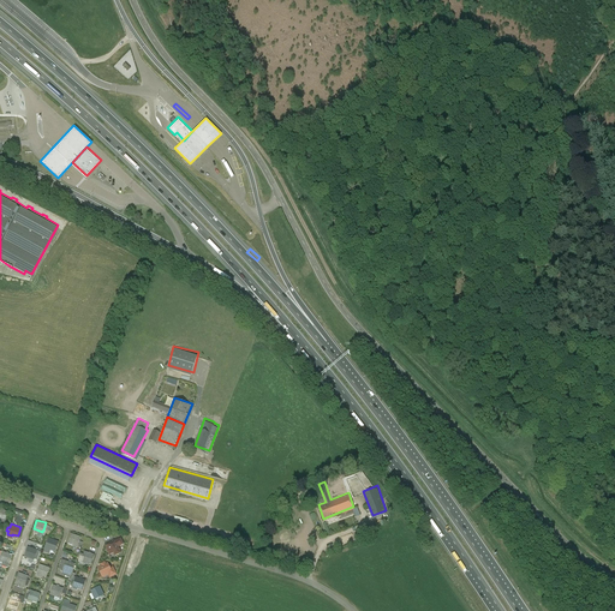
[(370,525),(357,529),(359,537),(372,532),(370,525)]
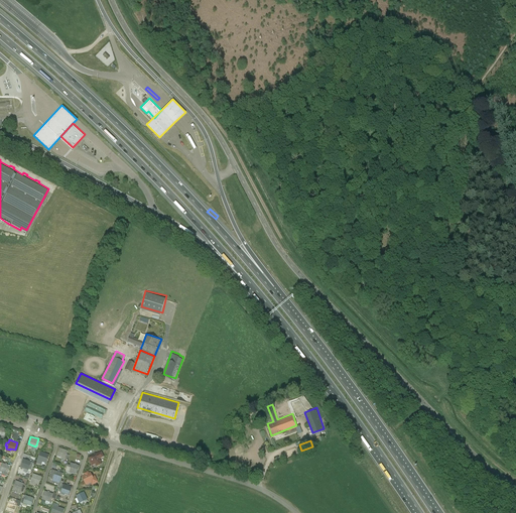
[(68,450),(59,446),(57,454),(61,456),(60,456),(65,458),(66,455),(67,452),(68,450)]
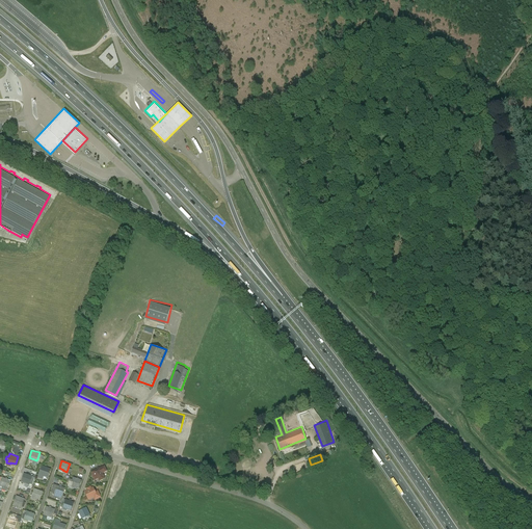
[(104,464),(91,470),(94,473),(95,473),(97,477),(98,476),(103,474),(102,471),(107,469),(104,464)]
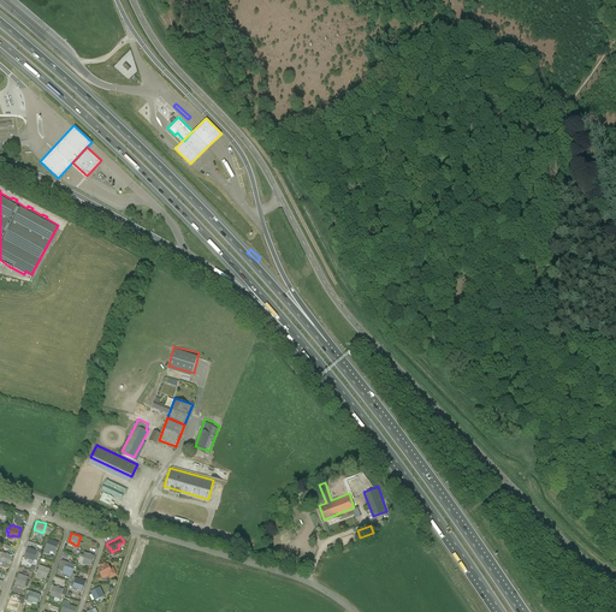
[(58,541),(48,538),(46,545),(45,550),(48,552),(49,548),(55,550),(58,541)]
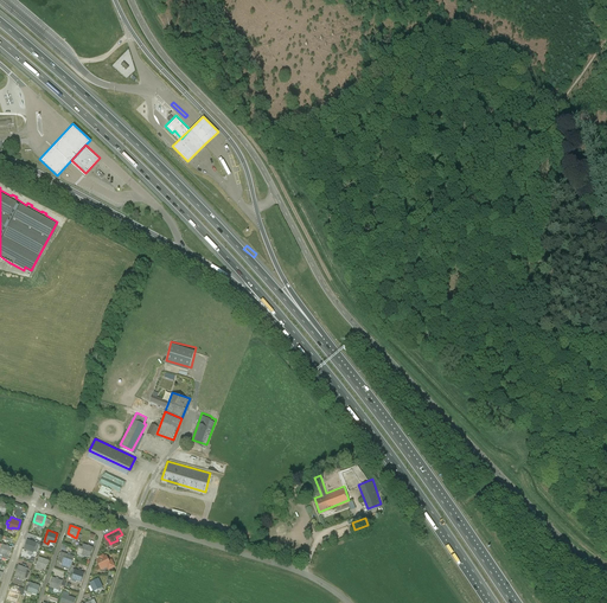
[(39,541),(27,538),(24,546),(29,549),(27,552),(32,553),(33,549),(37,550),(39,541)]
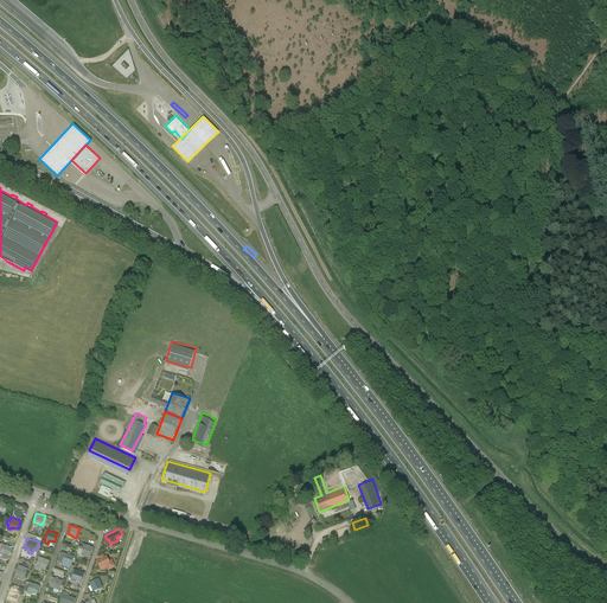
[(12,545),(0,540),(0,546),(0,547),(0,552),(2,555),(2,556),(7,558),(12,545)]
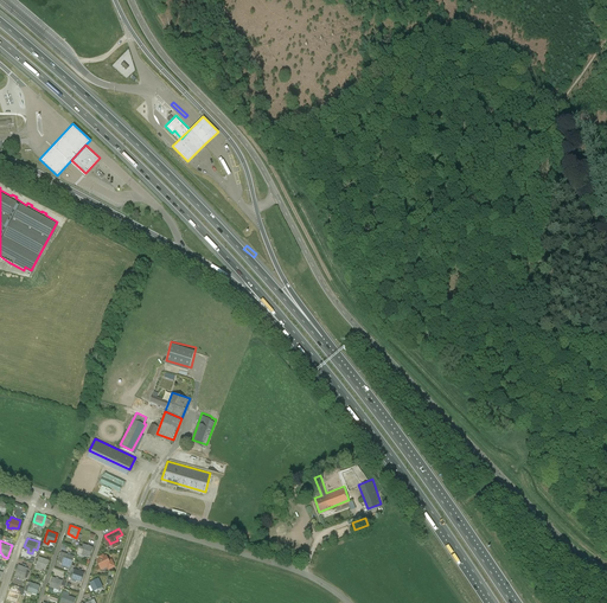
[(93,545),(83,543),(82,545),(81,550),(81,551),(90,555),(93,545)]
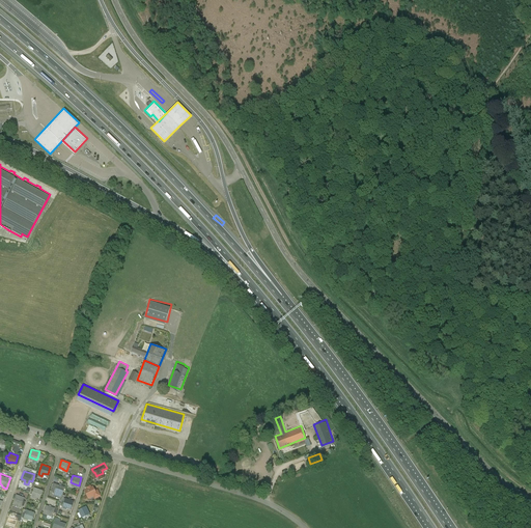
[(65,485),(54,481),(51,489),(55,491),(54,494),(60,496),(60,498),(62,499),(63,496),(64,494),(62,493),(65,485)]
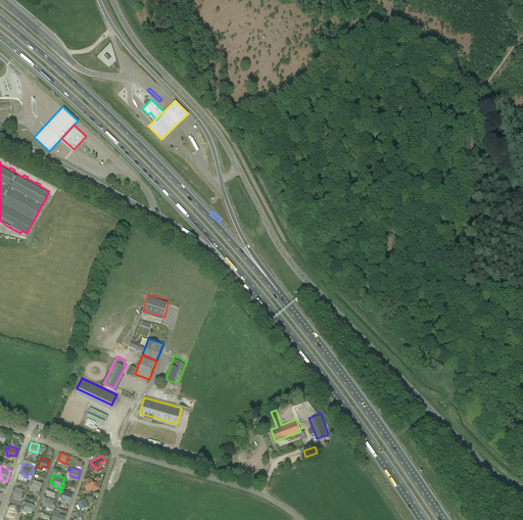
[(42,481),(34,478),(33,482),(32,484),(32,485),(35,486),(35,487),(39,488),(42,481)]
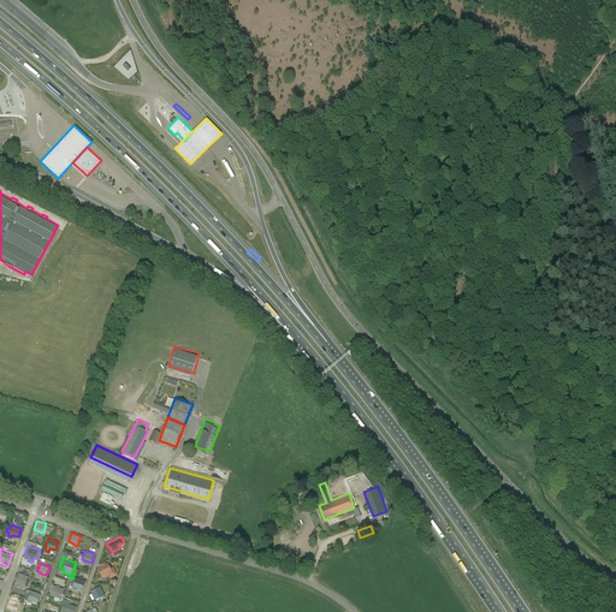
[(107,563),(99,566),(100,570),(101,570),(104,575),(112,571),(107,563)]
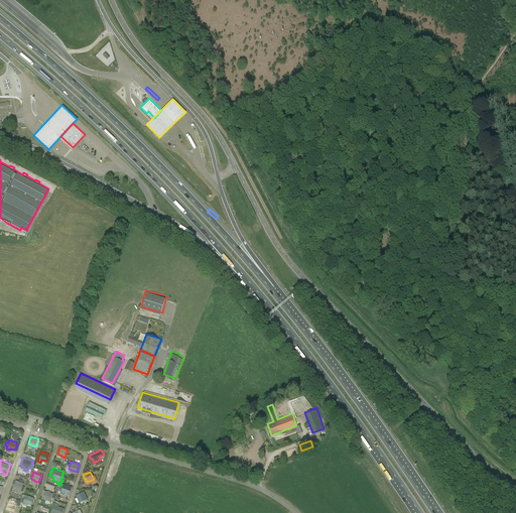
[(23,482),(15,479),(13,487),(17,488),(16,490),(20,492),(21,490),(22,485),(23,482)]
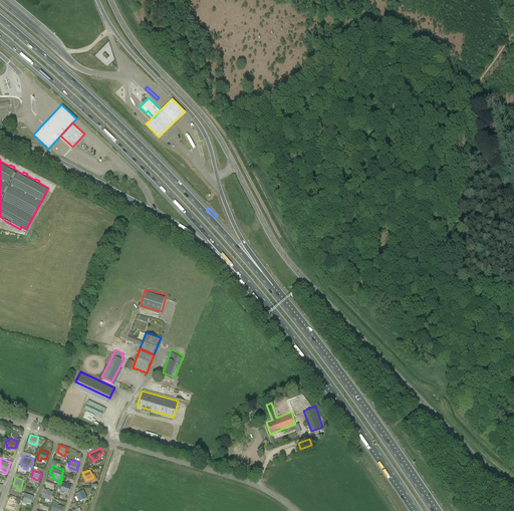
[(61,480),(60,483),(59,484),(62,485),(61,487),(61,488),(68,491),(71,484),(61,480)]
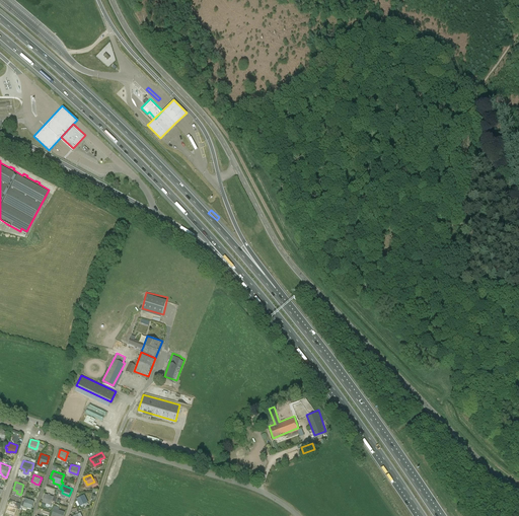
[(53,495),(45,492),(43,500),(47,501),(46,503),(50,505),(53,495)]
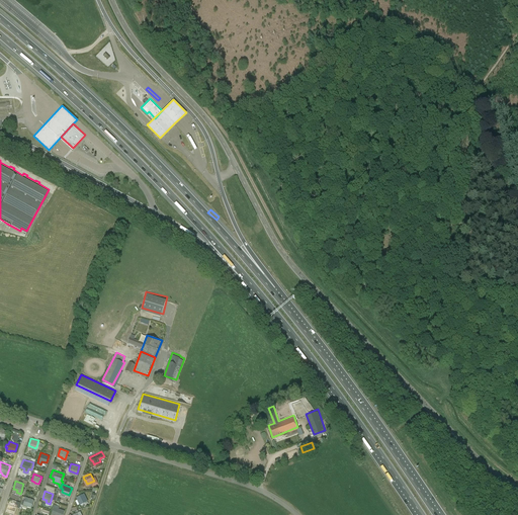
[(84,492),(76,496),(77,498),(78,498),(81,503),(84,501),(87,499),(84,492)]
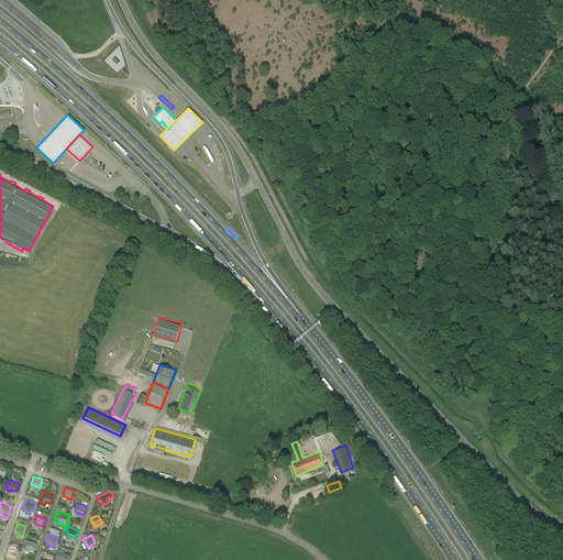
[(36,542),(28,539),(25,546),(30,547),(30,548),(34,550),(36,542)]
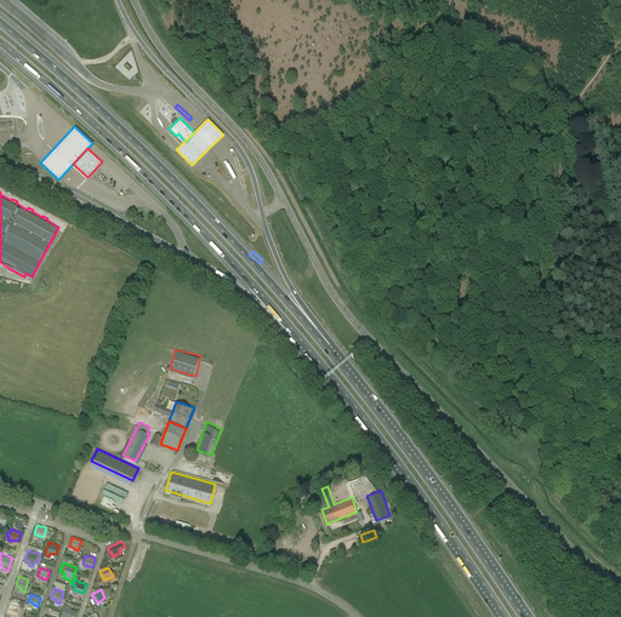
[(16,595),(13,600),(23,606),(26,600),(16,595)]
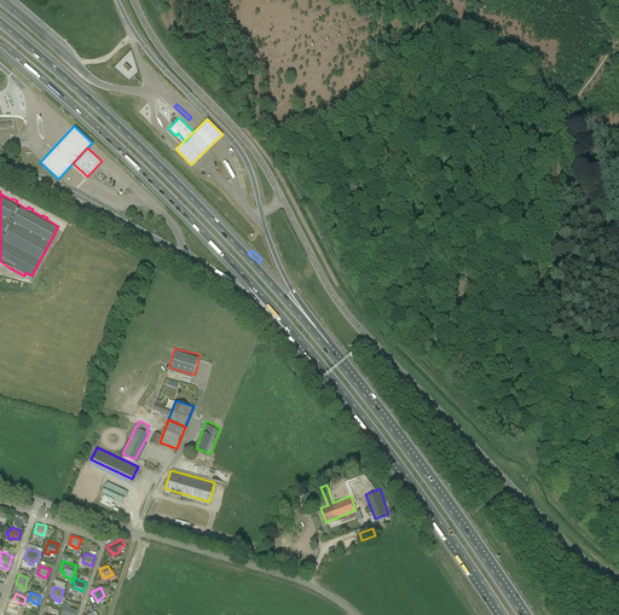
[(19,603),(10,601),(6,609),(11,611),(10,614),(15,614),(17,610),(19,603)]
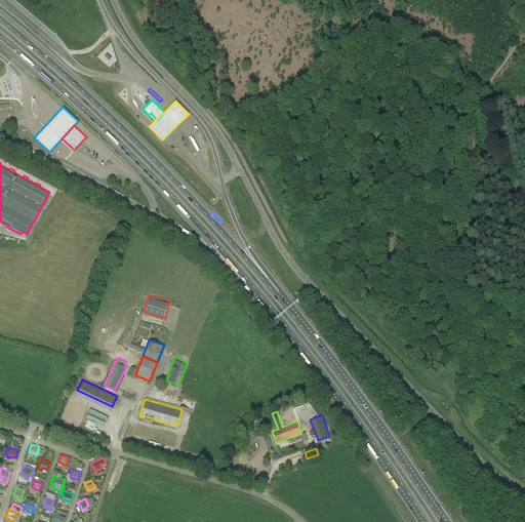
[(59,512),(55,510),(51,520),(57,521),(63,521),(66,516),(59,514),(59,512)]
